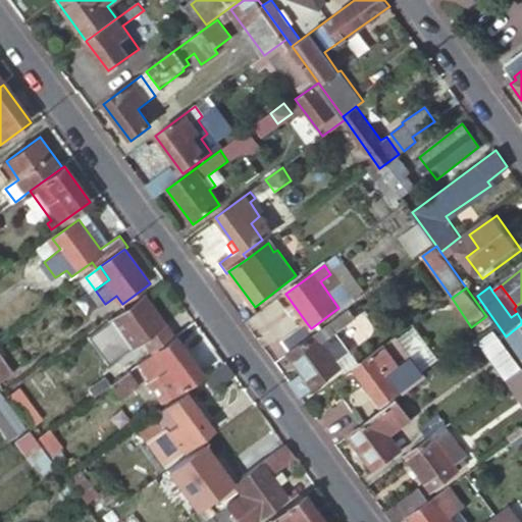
[(163,322),(144,296),(112,319),(117,326),(104,335),(113,348),(119,344),(124,351),(142,338),(163,322)]
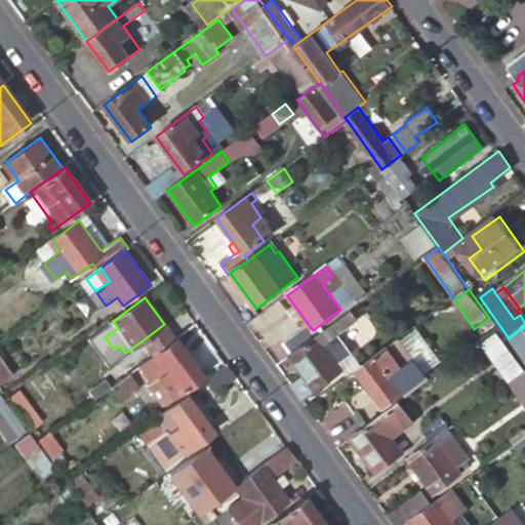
[(358,321),(351,312),(317,336),(294,354),(290,357),(304,376),(291,386),(301,400),(342,370),(338,364),(352,354),(339,335),(358,321)]
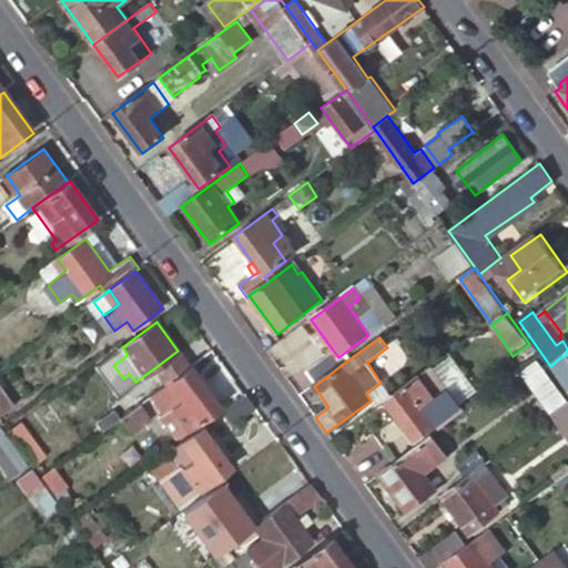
[(178,351),(154,368),(166,385),(172,382),(190,367),(178,351)]
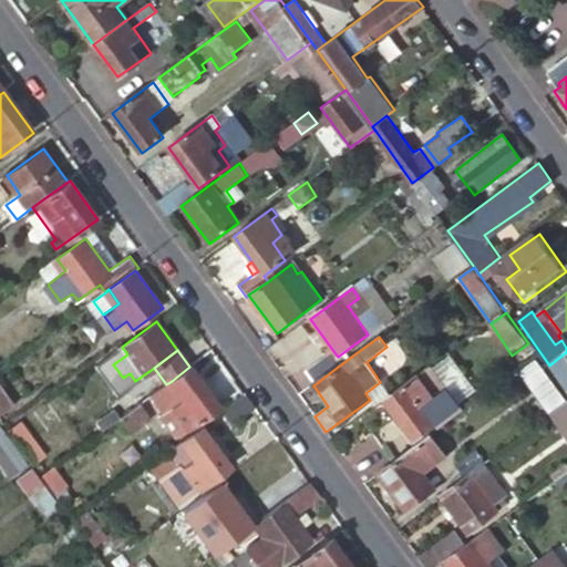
[(318,382),(342,363),(338,357),(333,351),(309,369),(318,382)]
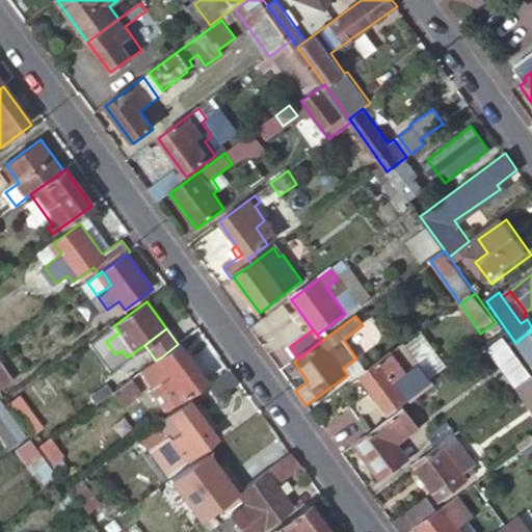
[(525,343),(522,338),(515,343),(519,347),(525,343)]
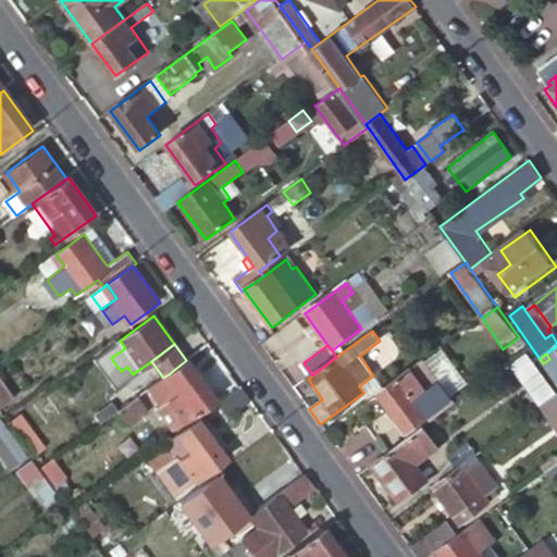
[(540,406),(556,393),(556,392),(531,355),(512,367),(540,406)]
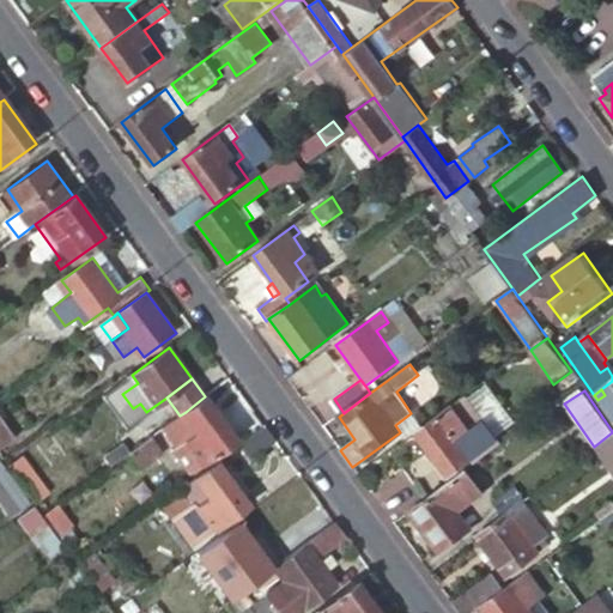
[(237,438),(207,395),(205,396),(186,412),(199,430),(186,439),(192,447),(184,450),(194,463),(201,460),(204,462),(237,438)]
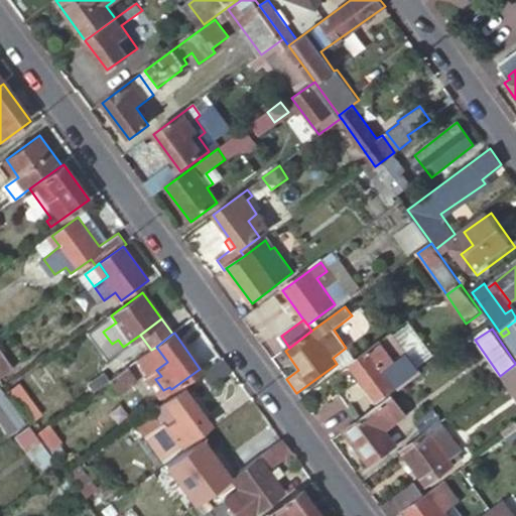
[(393,334),(352,364),(378,400),(419,371),(393,334)]
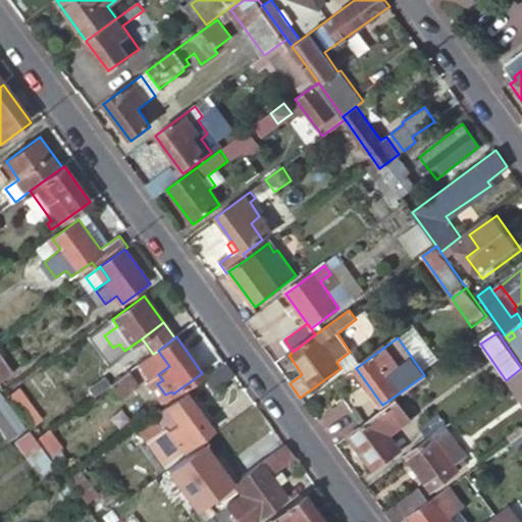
[(0,351),(0,380),(14,370),(0,351)]
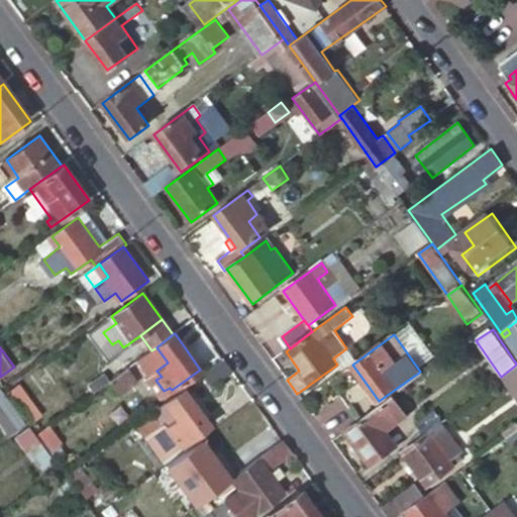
[(168,363),(157,347),(151,350),(145,354),(157,371),(168,363)]
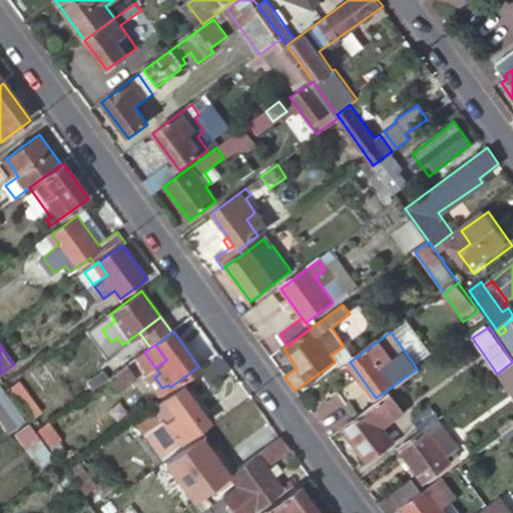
[(348,352),(344,346),(331,356),(335,362),(348,352)]
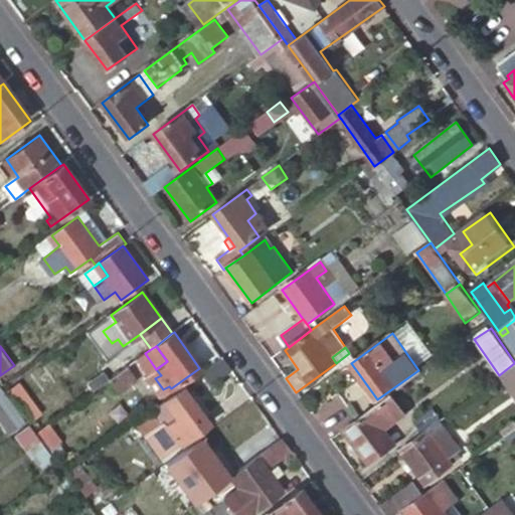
[(120,354),(128,366),(134,361),(125,350),(120,354)]
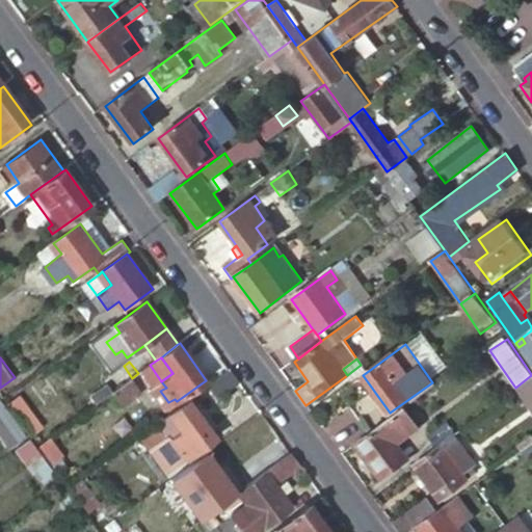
[(114,391),(132,378),(124,366),(123,365),(101,380),(106,389),(110,386),(114,391)]
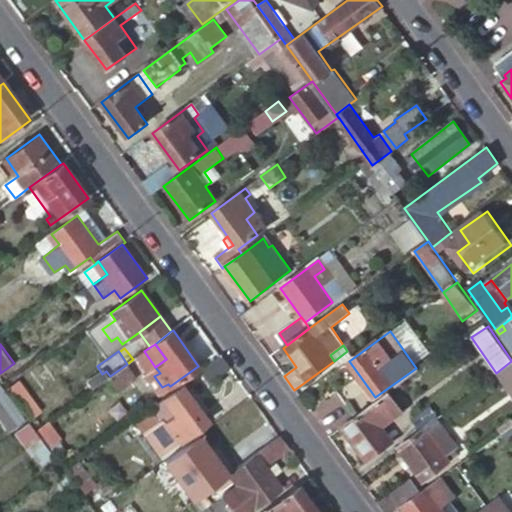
[(230,368),(222,357),(202,372),(210,383),(230,368)]
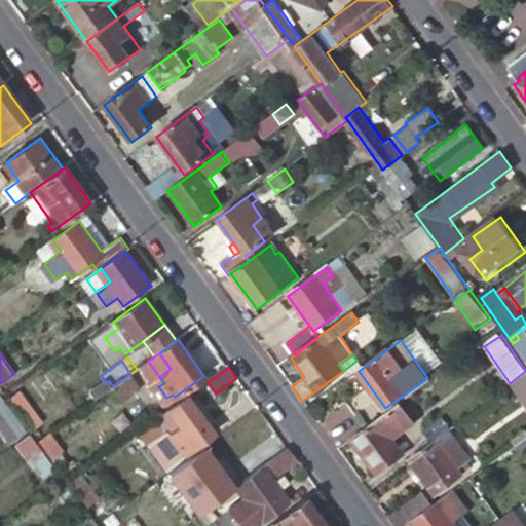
[(140,385),(130,374),(113,386),(122,399),(140,385)]
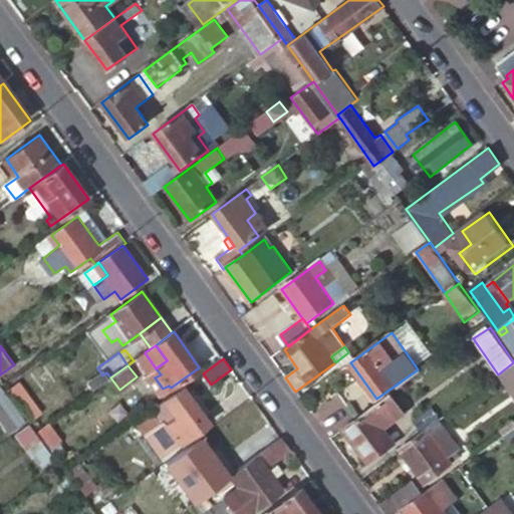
[(513,365),(502,374),(513,391),(513,365)]
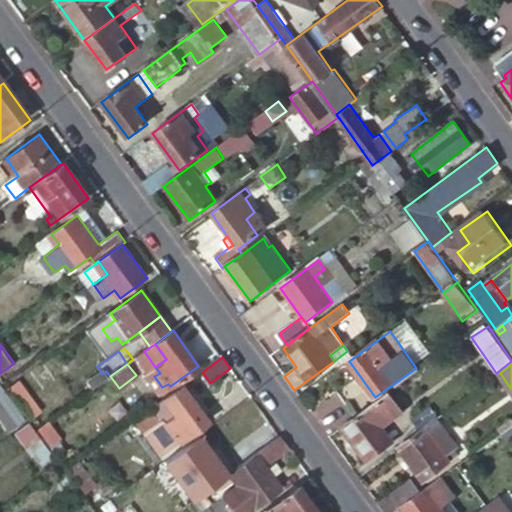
[(24,378),(10,388),(32,419),(46,408),(24,378)]
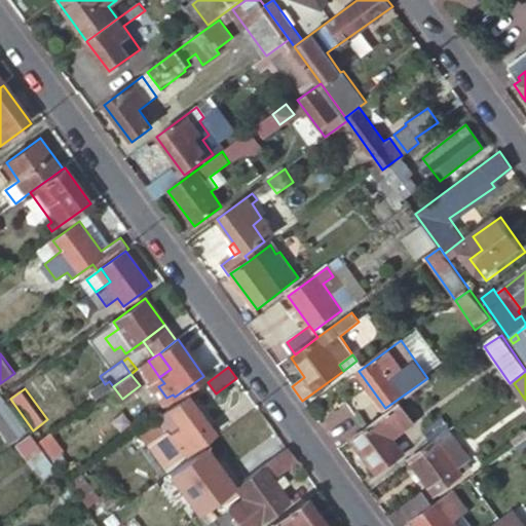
[(213,433),(188,397),(170,411),(180,425),(168,433),(174,439),(170,443),(175,450),(179,447),(184,453),(213,433)]
